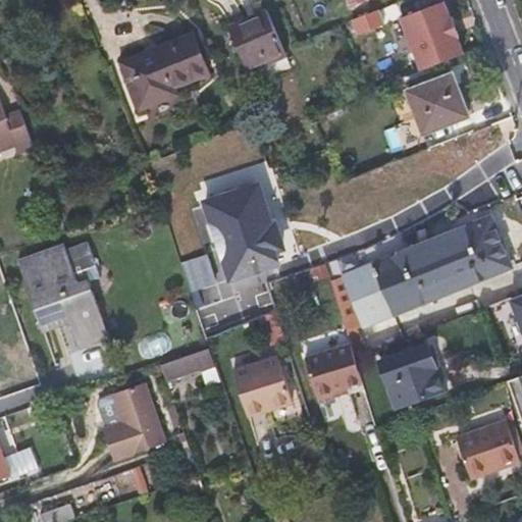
[(421,68),(469,51),(451,0),(440,0),(402,14),(421,68)]
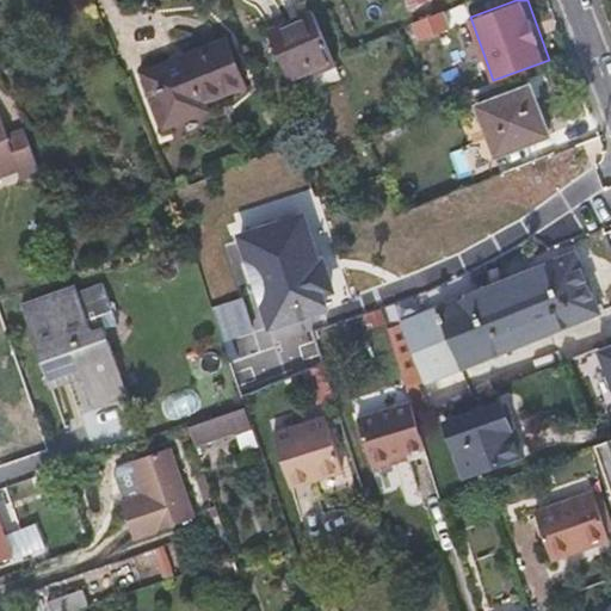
[(287,80),(334,69),(322,14),(273,25),(287,80)]
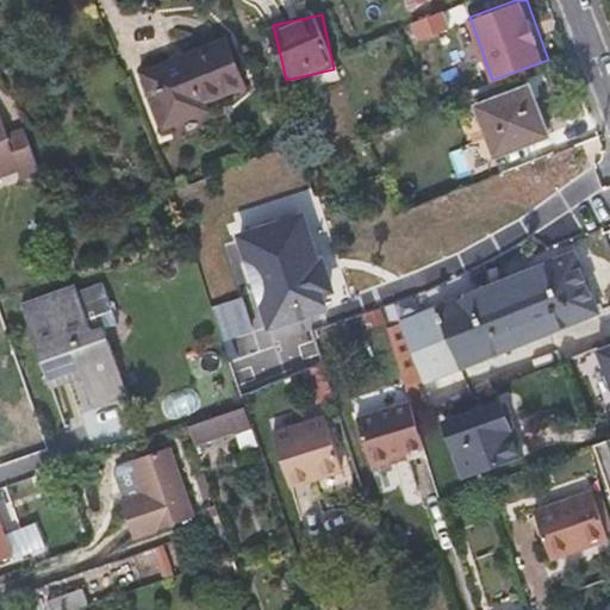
[(203,104),(222,97),(242,88),(223,42),(181,57),(181,60),(139,76),(161,131),(206,114),(203,104)]
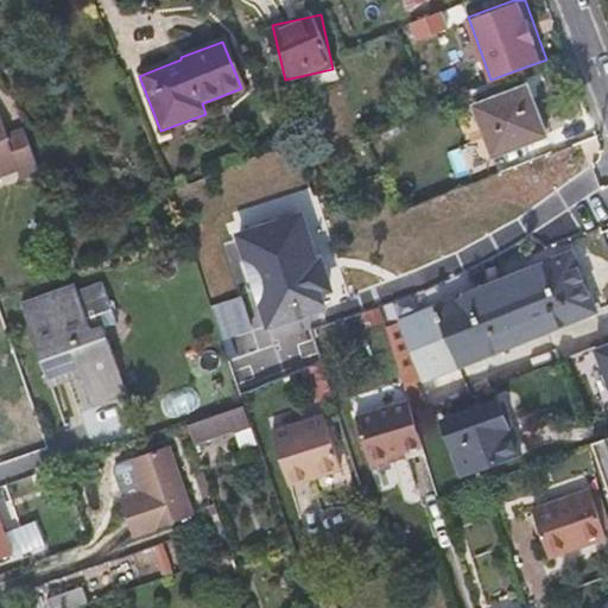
[(494,159),(519,149),(544,138),(524,88),(473,109),(494,159)]
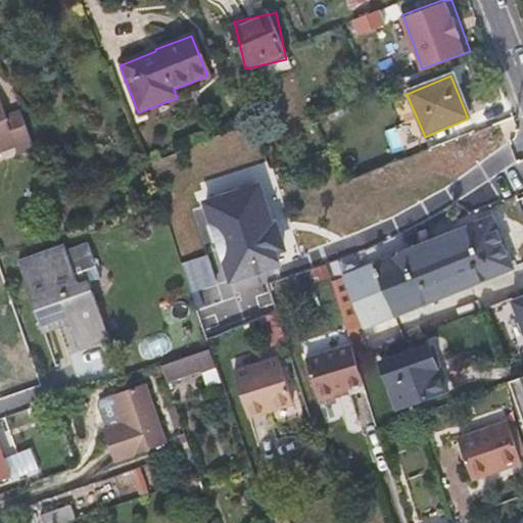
[(0,104),(0,150),(14,145),(18,157),(32,151),(18,112),(5,117),(0,104)]
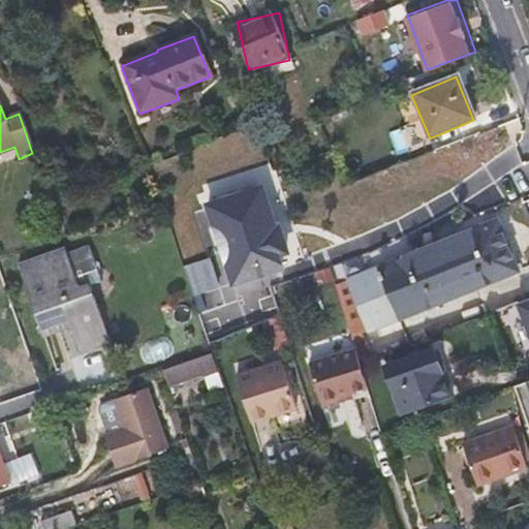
[(280,267),(269,231),(273,229),(258,188),(207,206),(232,283),(280,267)]
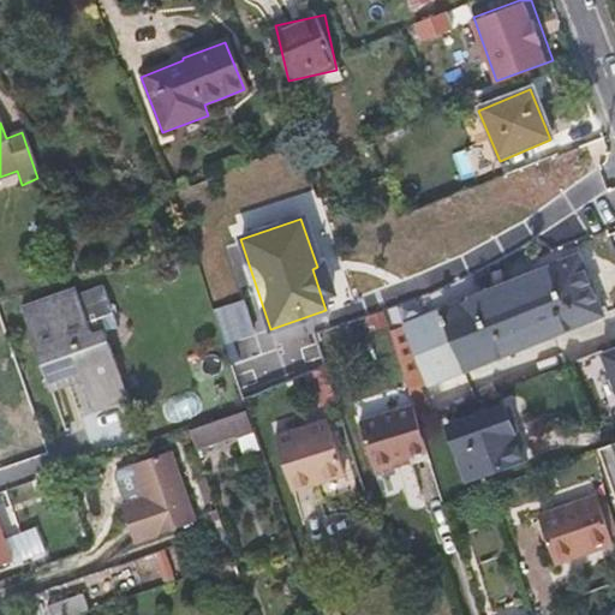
[(406,340),(584,267),(580,256),(471,297),(400,322),(406,340)]
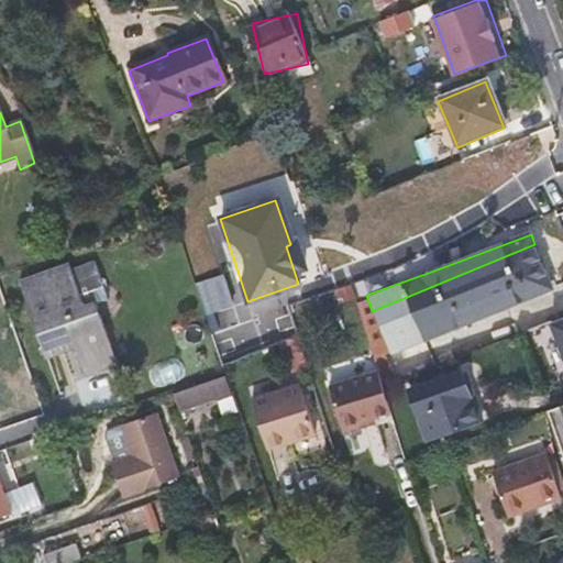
[(550,289),(534,244),(372,311),(387,350),(550,289)]
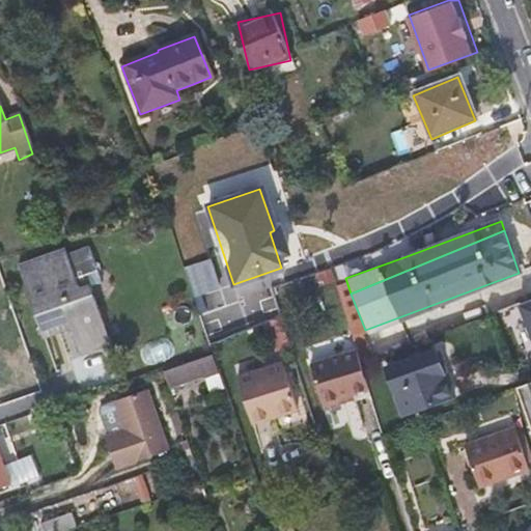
[(77,354),(106,343),(85,286),(78,289),(63,251),(15,270),(39,336),(67,326),(77,354)]
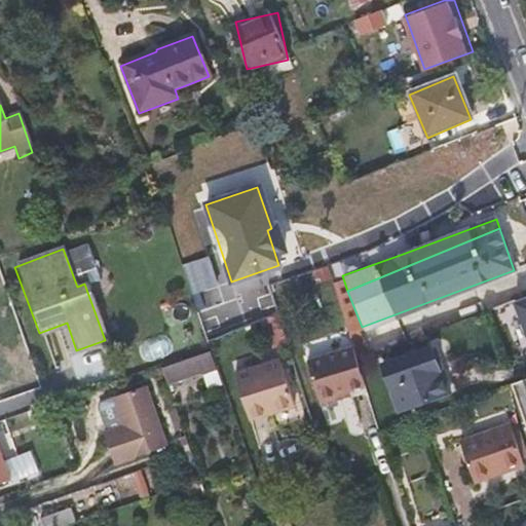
[(345,332),(362,327),(347,291),(342,275),(329,280),(345,332)]
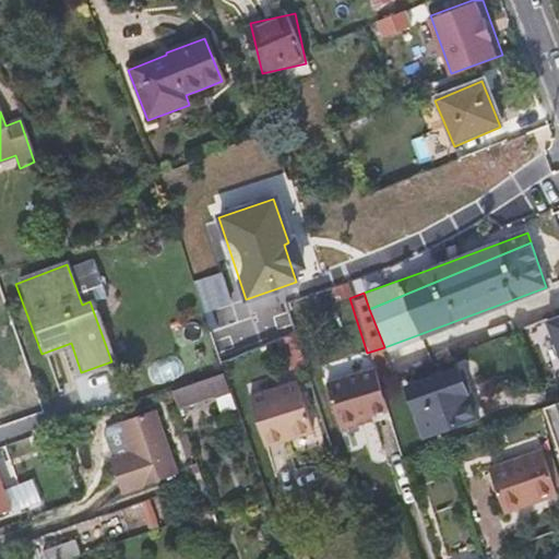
[(558,314),(549,319),(558,344),(558,314)]
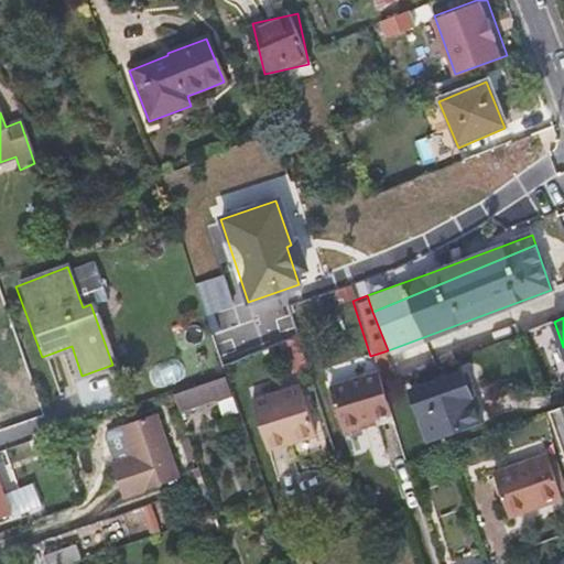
[(227,364),(259,350),(253,338),(221,351),(227,364)]
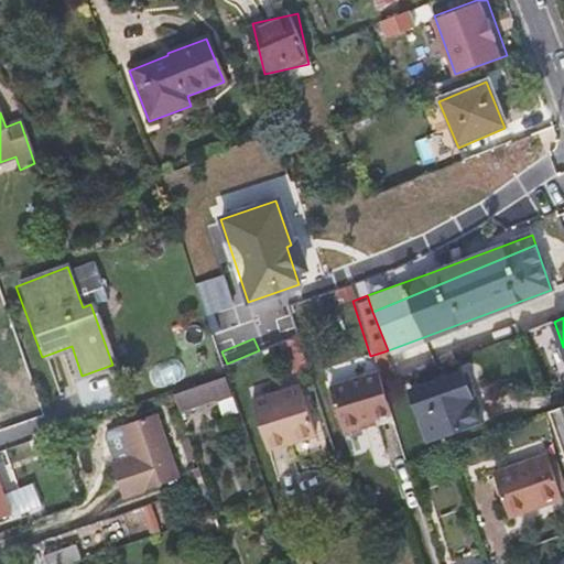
[(281,339),(282,370),(305,369),(304,338),(281,339)]
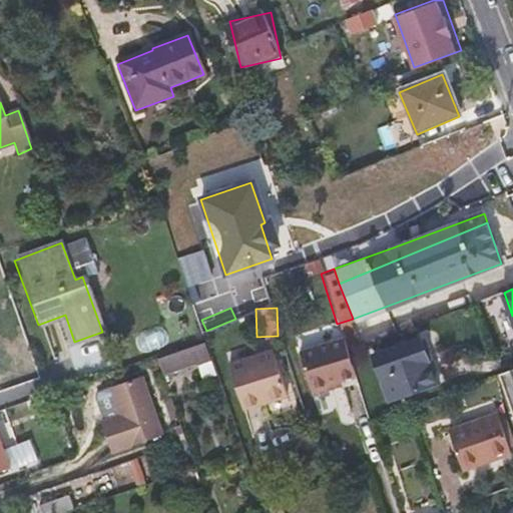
[(354,377),(342,340),(297,354),(310,395),(332,388),(330,384),(341,381),(354,377)]
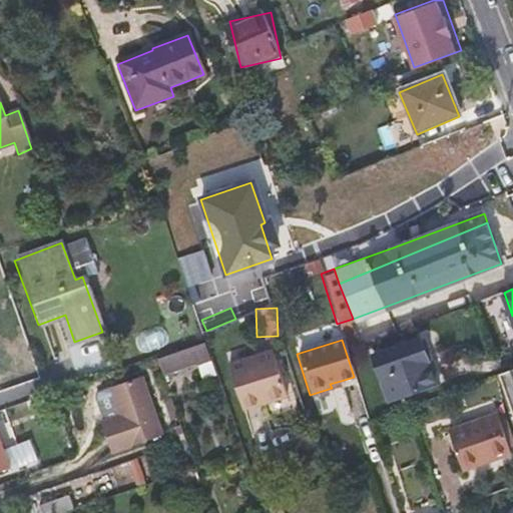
[(433,368),(432,369),(430,370),(419,340),(372,357),(388,402),(438,384),(433,368)]
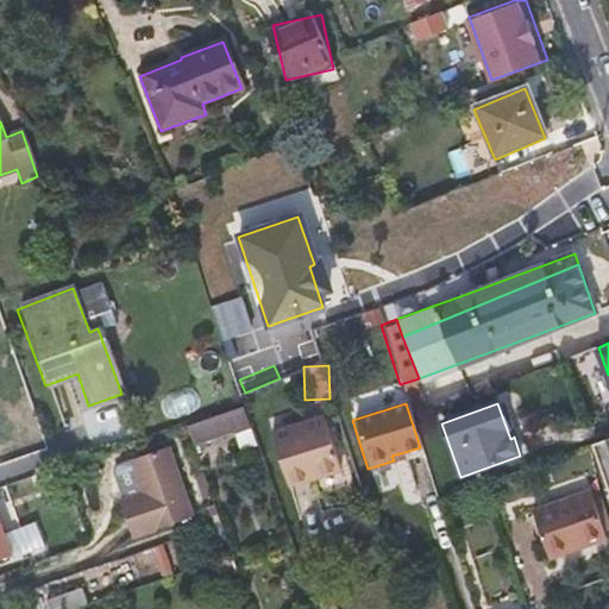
[(249,409),(188,420),(192,441),(252,431),(249,409)]
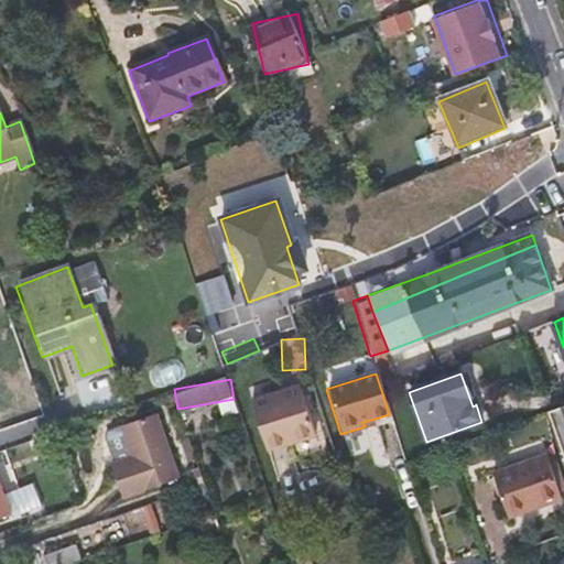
[(267,451),(288,444),(286,440),(314,431),(299,391),(251,407),(267,451)]
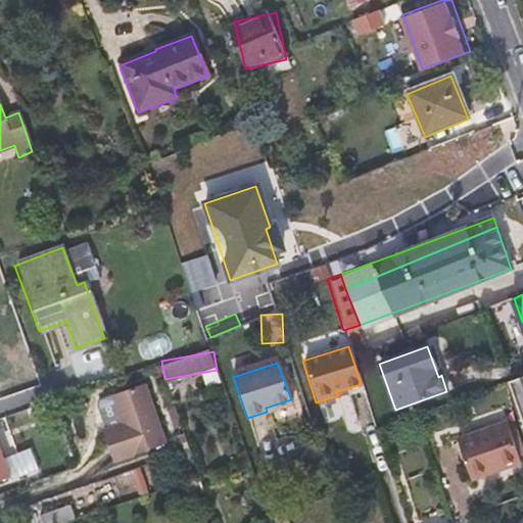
[(522,377),(509,382),(519,412),(522,423),(522,377)]
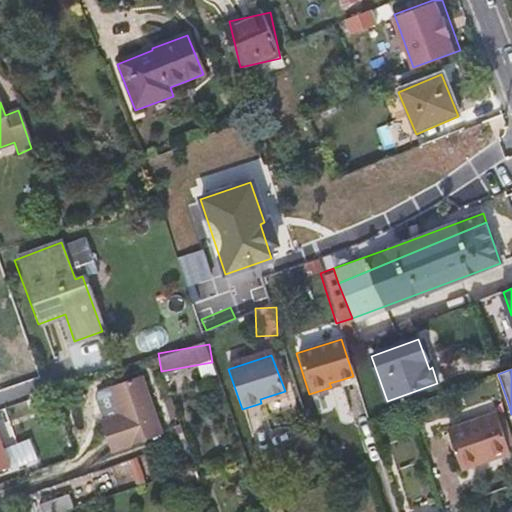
[(139,376),(97,391),(94,396),(102,420),(99,421),(111,453),(161,435),(139,376)]
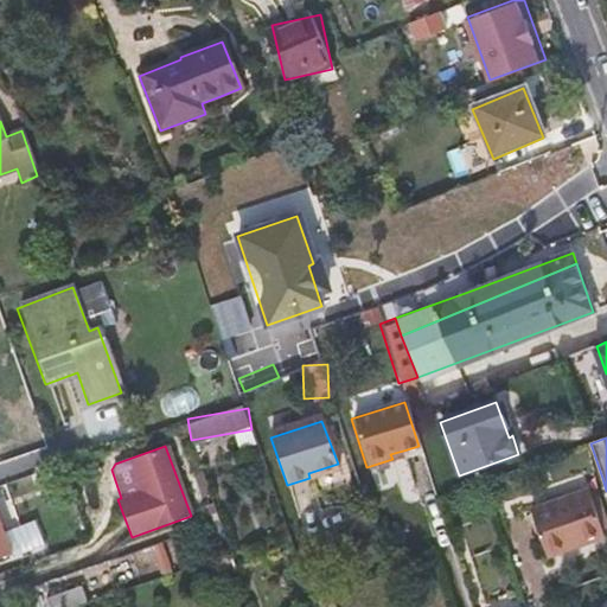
[(422,455),(419,446),(403,451),(406,460),(422,455)]
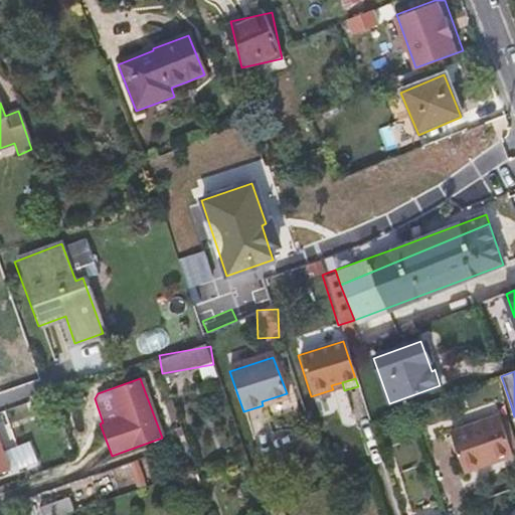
[(288,397),(287,393),(262,401),(263,405),(288,397)]
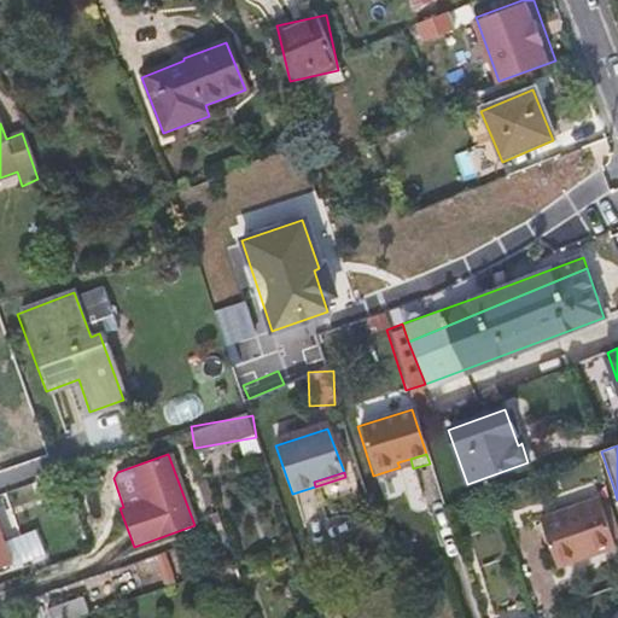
[(555,566),(613,546),(596,500),(540,520),(555,566)]
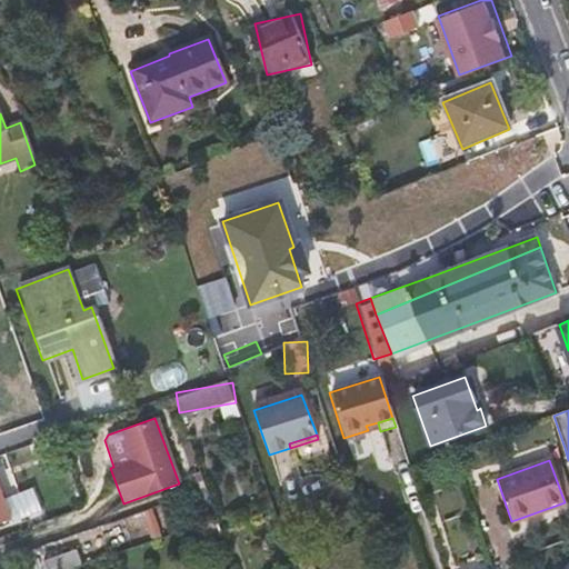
[(41,562),(43,568),(72,568),(79,567),(73,551),(41,562)]
